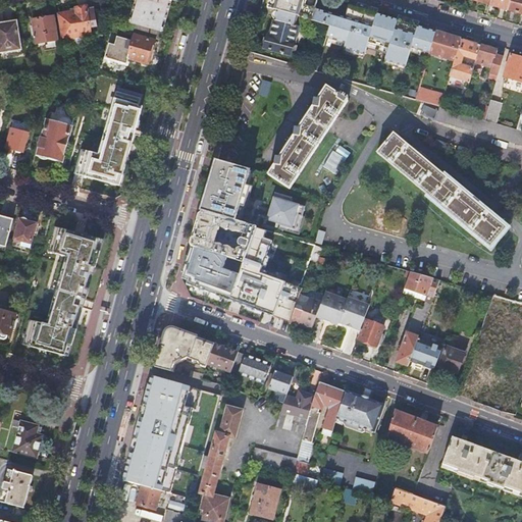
[(138,0),(132,22),(161,31),(170,0),(169,0),(138,0)]
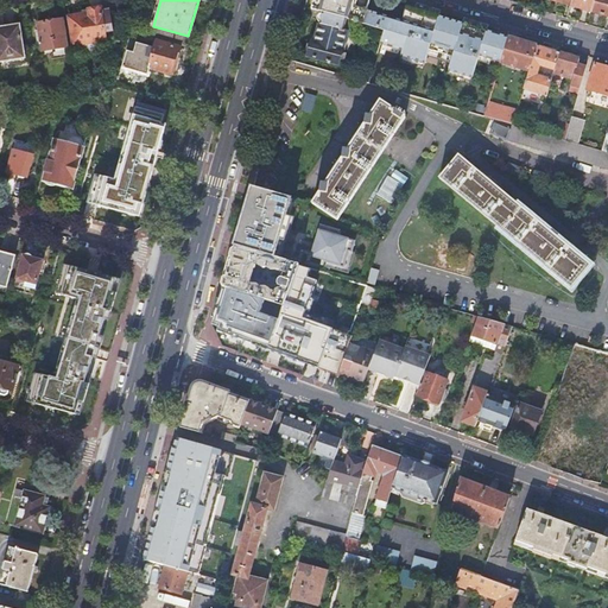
[(439,18),(442,12),(429,7),(428,13),(416,10),(407,7),(403,23),(368,12),(371,0),(314,0),(312,10),(323,13),(342,19),(382,31),(379,44),(403,52),(401,57),(404,58),(424,64),(425,64),(428,57),(430,51),(441,55),(453,58),(451,64),(449,71),(473,78),(479,62),(480,57),(492,61),(501,63),(504,51),(507,43),(508,38),(487,32),(476,29),(477,23),(464,19),(463,25),(439,18)]
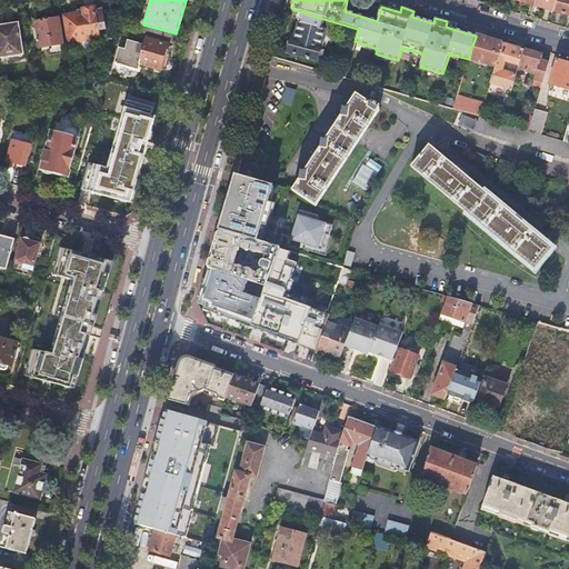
[(535,0),(533,6),(553,11),(556,0),(535,0)]
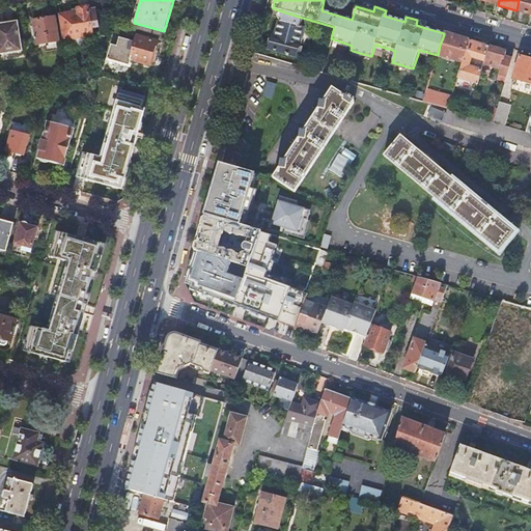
[(530,0),(519,0),(516,10),(530,15),(530,0)]
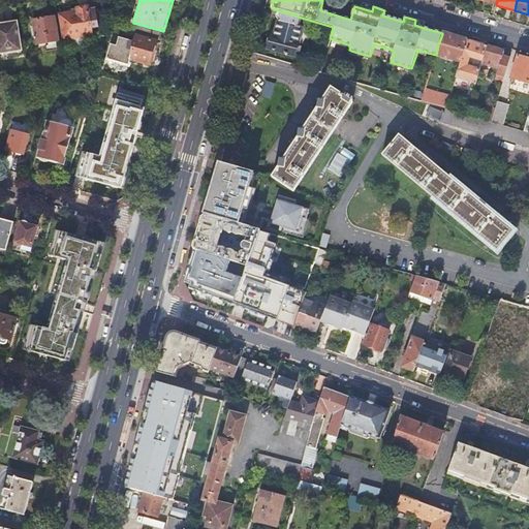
[(78,11),(60,14),(64,39),(92,35),(88,6),(78,8),(78,11)]
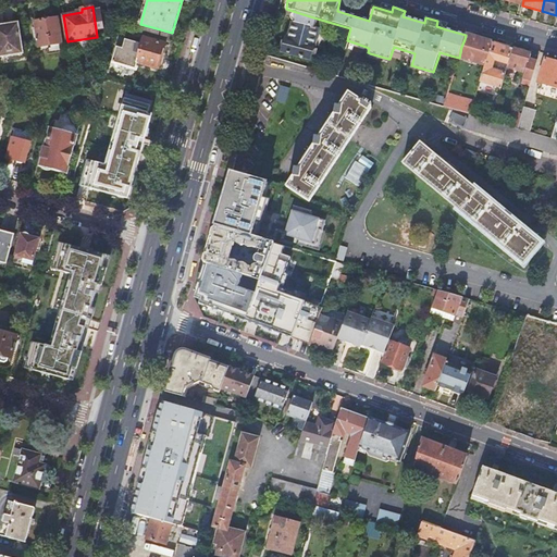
[(293,23),(294,23),(310,28),(313,17),(296,12),(293,23)]
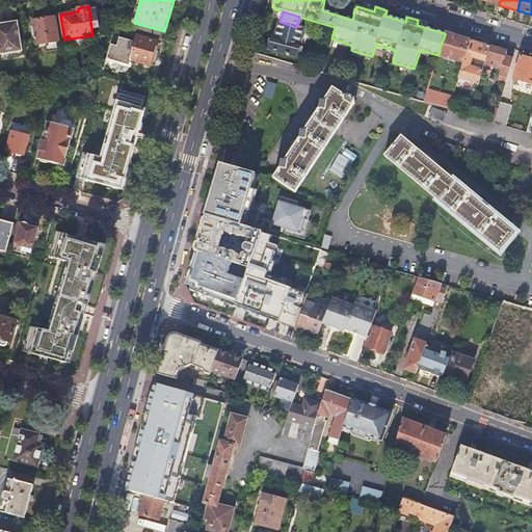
[(34,29),(32,30),(33,37),(36,36),(36,37),(35,38),(35,40),(36,40),(37,45),(59,42),(55,17),(33,21),(34,29)]
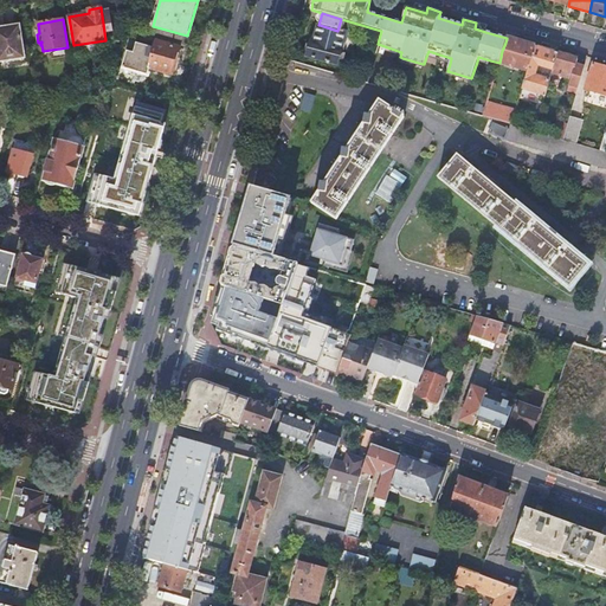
[(19,25),(0,27),(0,62),(12,59),(12,56),(24,53),(19,25)]
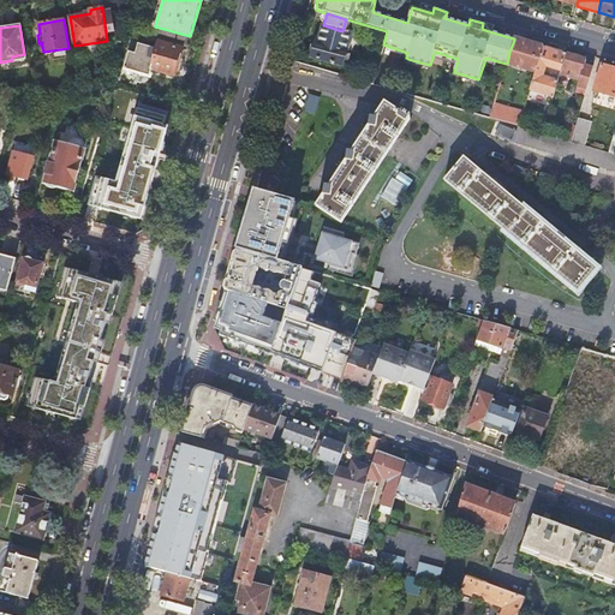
[(342,31),(324,25),(322,35),(318,34),(316,45),(312,43),(310,53),(312,54),(312,57),(342,65),(344,63),(347,64),(351,54),(346,53),(348,47),(352,34),(342,31)]
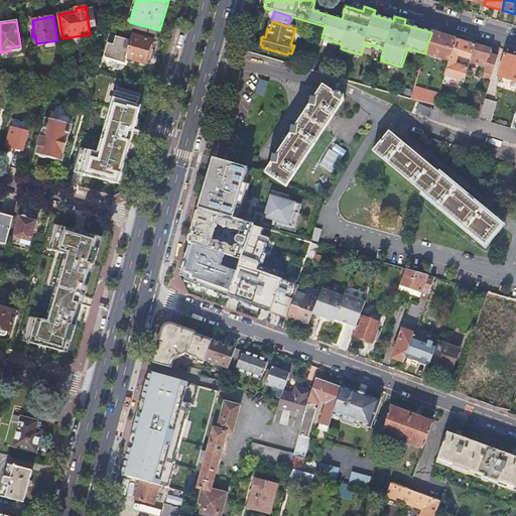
[(130,22),(128,29),(134,31),(157,37),(159,30),(130,22)]
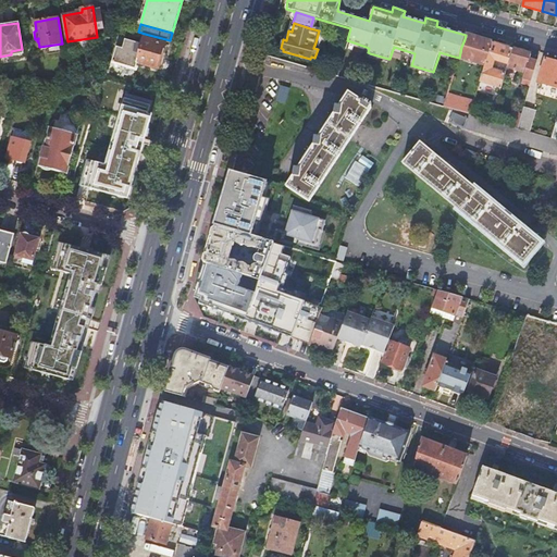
[(492,44),(466,35),(465,39),(461,47),(459,58),(485,65),(492,44)]
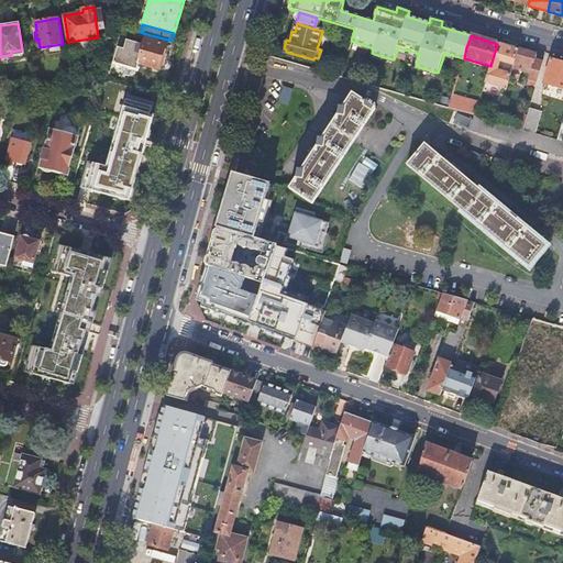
[(144,44),(139,63),(140,63),(163,69),(167,55),(164,55),(167,44),(145,39),(144,44)]
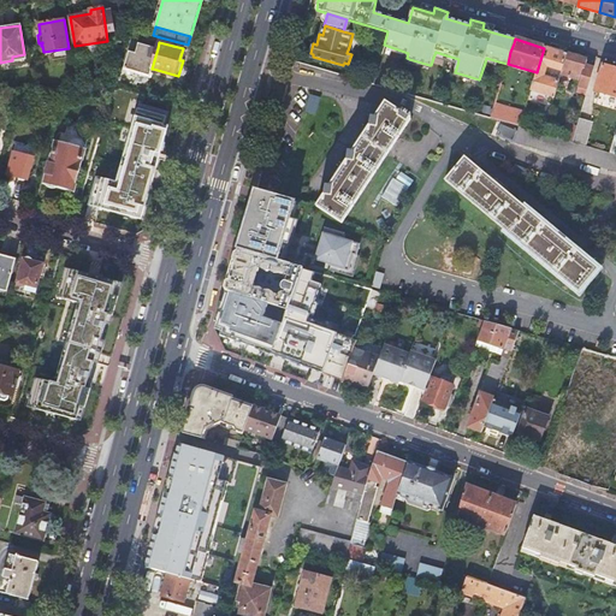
[(124,69),(149,76),(152,69),(158,48),(138,43),(136,53),(129,51),(124,69)]
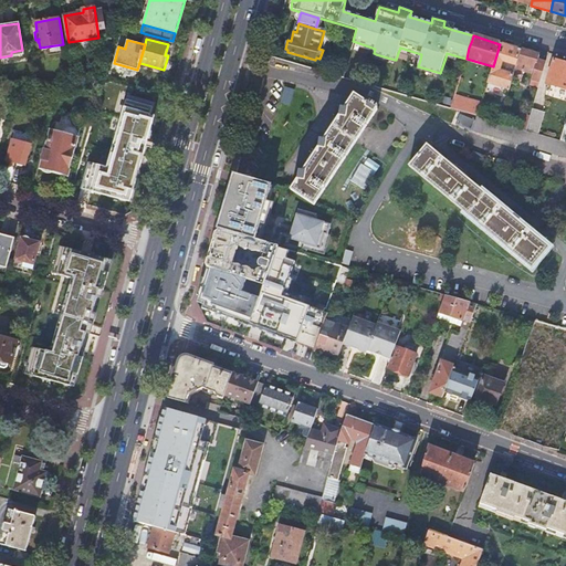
[(375,49),(353,41),(349,51),(356,52),(357,48),(374,53),(375,49)]
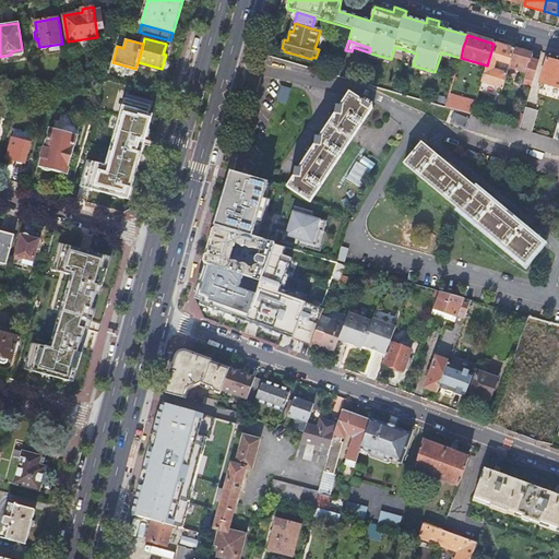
[(514,49),(494,44),(487,66),(482,83),(502,88),(509,67),(514,49)]
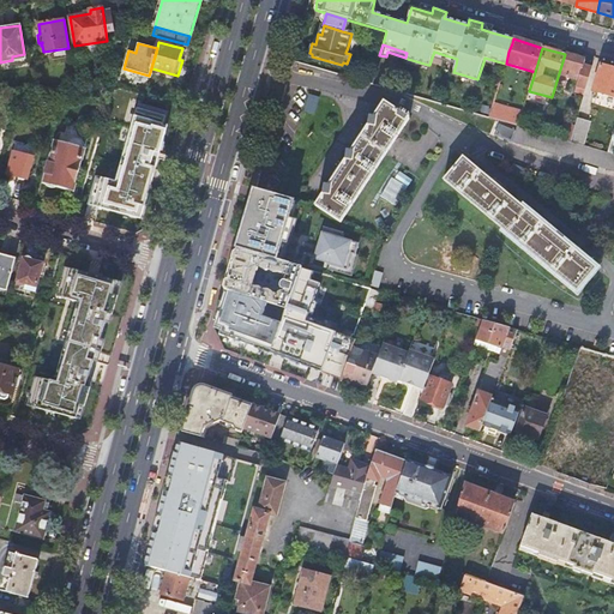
[(584,60),(565,54),(559,73),(579,79),(576,91),(585,95),(593,68),(583,66),(584,60)]
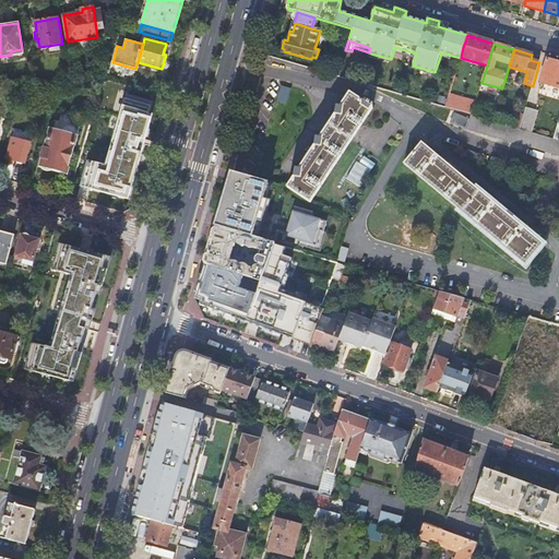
[(558,62),(547,59),(540,82),(558,87),(558,62)]
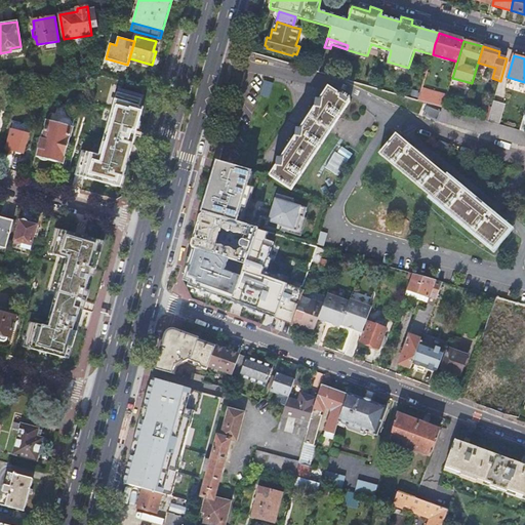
[(271,176),(292,190),(351,102),(349,101),(351,97),(341,91),(339,94),(329,88),(322,98),(315,97),(314,103),(316,104),(316,108),(303,127),(295,126),(294,132),(297,132),(296,136),(284,157),(277,156),(276,161),(278,162),(278,166),(271,176)]
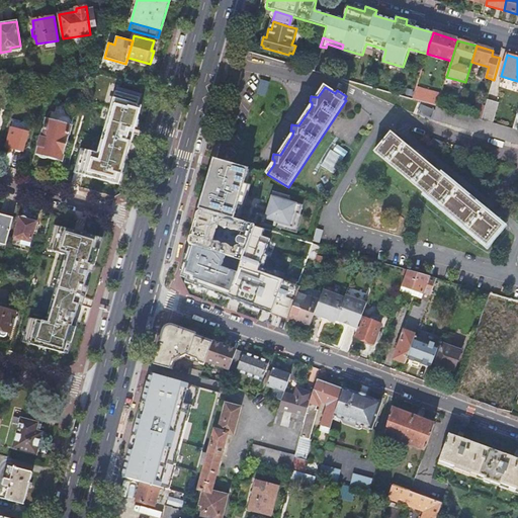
[(416,87),(413,99),(436,106),(438,107),(441,94),(416,87)]
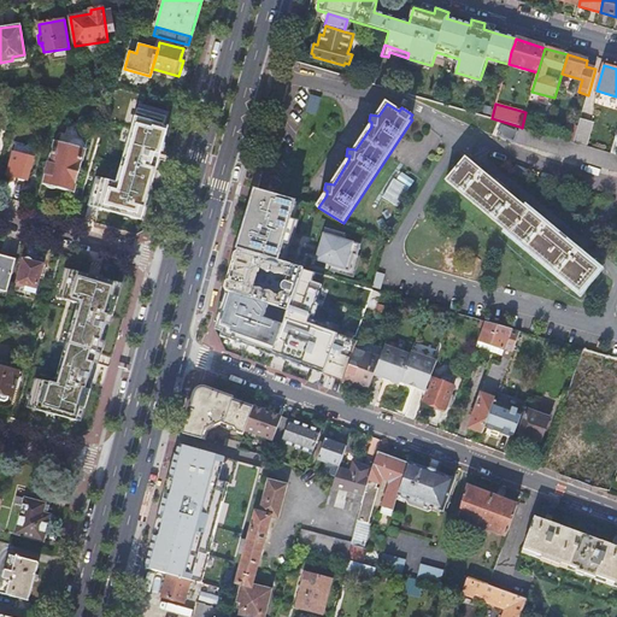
[(131,105),(121,144),(141,150),(145,137),(157,141),(165,115),(131,105)]
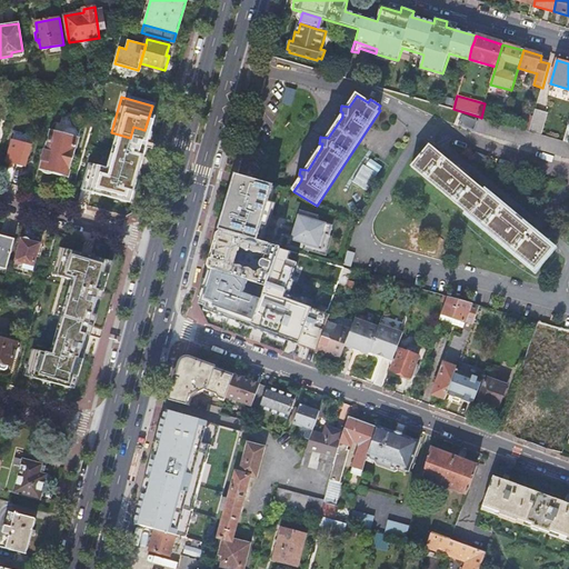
[(548,112),(536,109),(533,117),(529,131),(541,135),(548,112)]
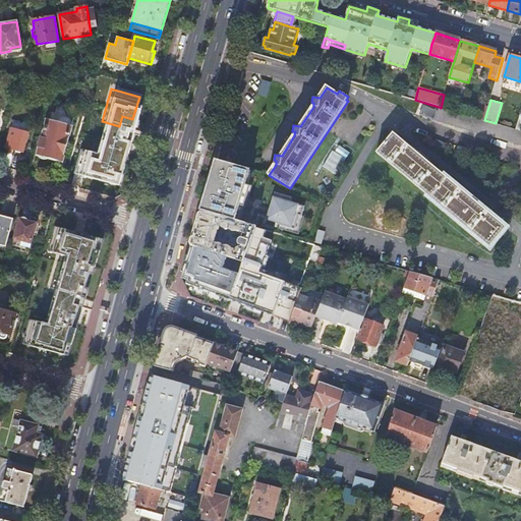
[(479,105),(475,117),(484,120),(488,107),(479,105)]
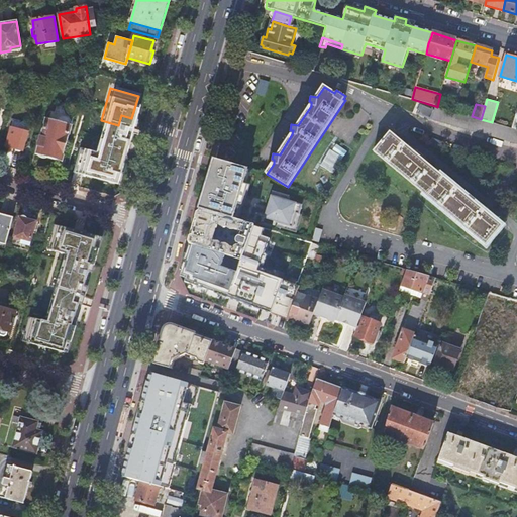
[(430,119),(434,110),(421,105),(417,113),(430,119)]
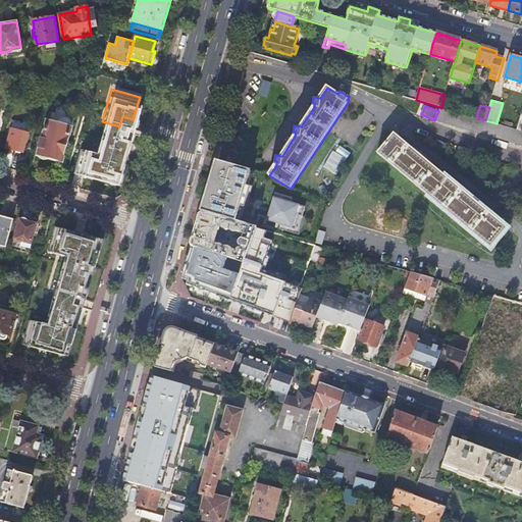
[(47,119),(37,156),(62,163),(73,125),(69,119),(63,117),(56,120),(56,122),(47,119)]
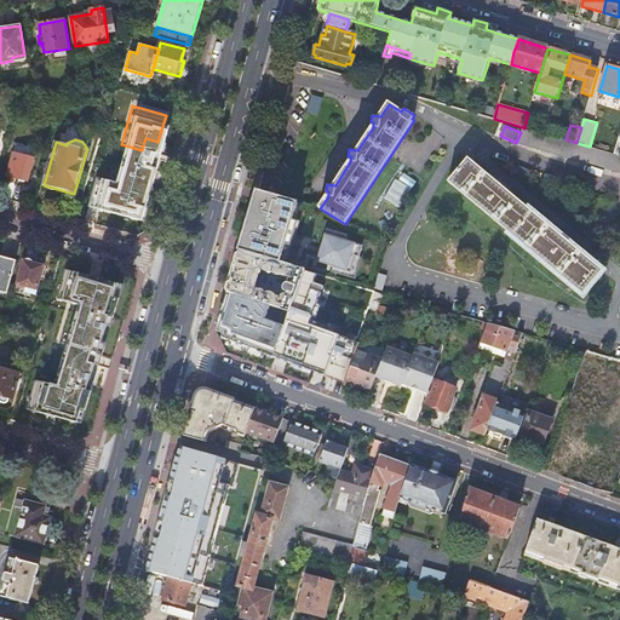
[(13,153),(7,176),(17,178),(19,182),(23,182),(26,181),(27,181),(33,158),(13,153)]
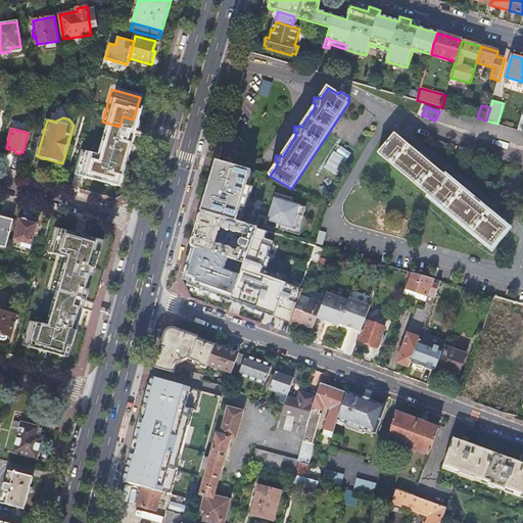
[(412,148),(406,143),(394,134),(379,153),(491,247),(508,228),(492,215),(486,209),(465,192),(460,188),(438,171),(432,165),(412,148)]
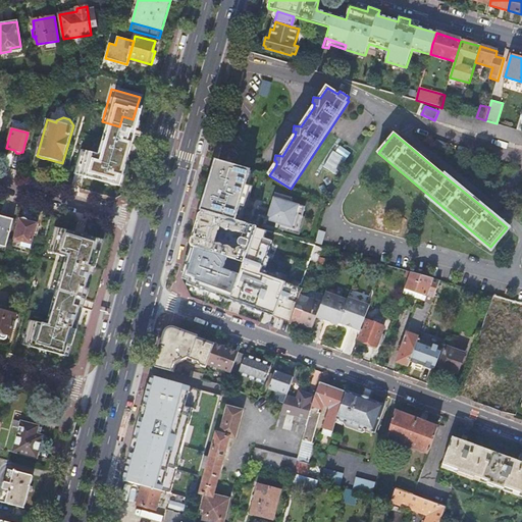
[(409,139),(405,143),(411,148),(414,144),(409,139)]
